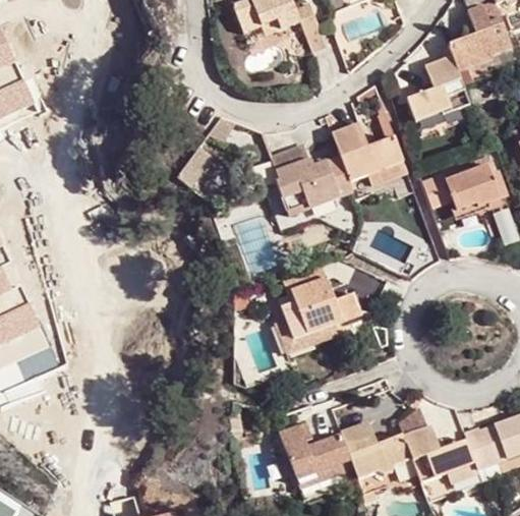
[(278,19),(281,27),(300,20),(311,51),(327,46),(310,2),(295,7),(292,0),(242,0),(232,4),(242,33),(262,25),(278,19)]
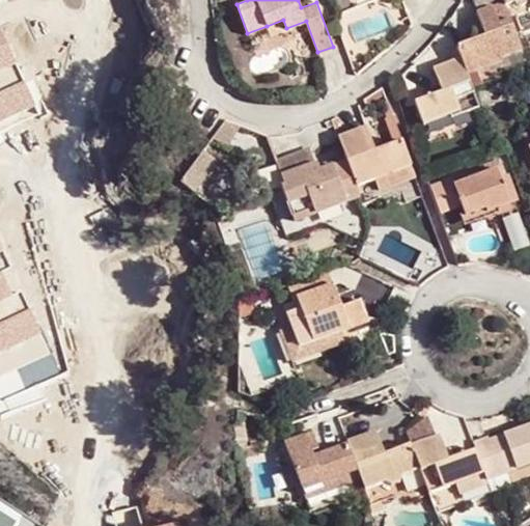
[(484,33),(455,44),(459,55),(466,73),(501,60),(500,56),(521,49),(504,2),(503,0),(475,9),(484,33)]
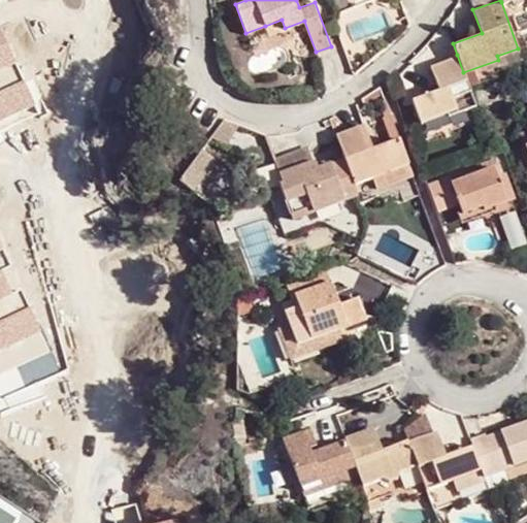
[(268,34),(285,28),(282,20),(265,26),(268,34)]
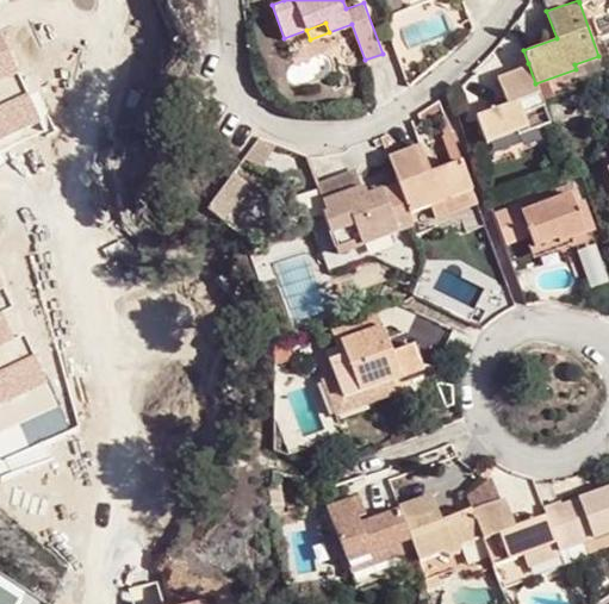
[(0,143),(43,124),(0,30),(0,143)]
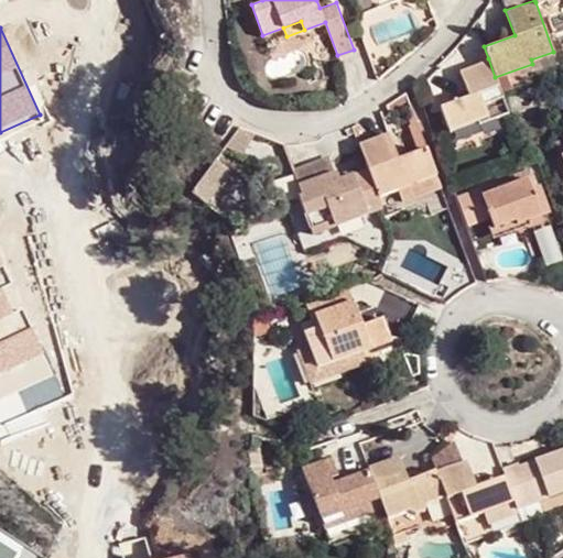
[(495,77),(488,58),(458,69),(465,85),(471,83),(474,93),(468,95),(440,106),(448,129),(477,119),(478,120),(507,110),(497,84),(495,77)]
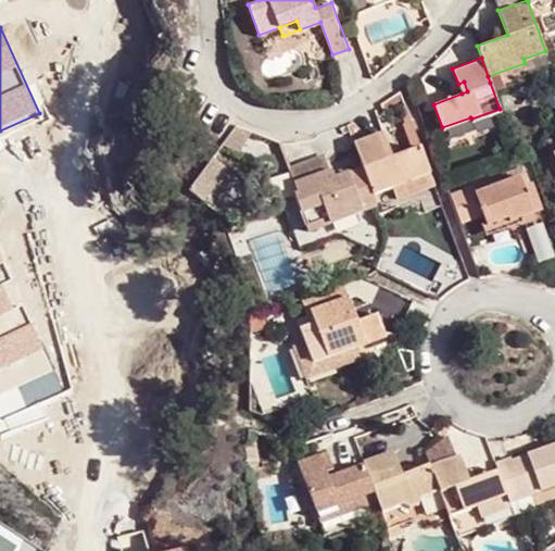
[(458,84),(462,94),(467,91),(464,82),(458,84)]
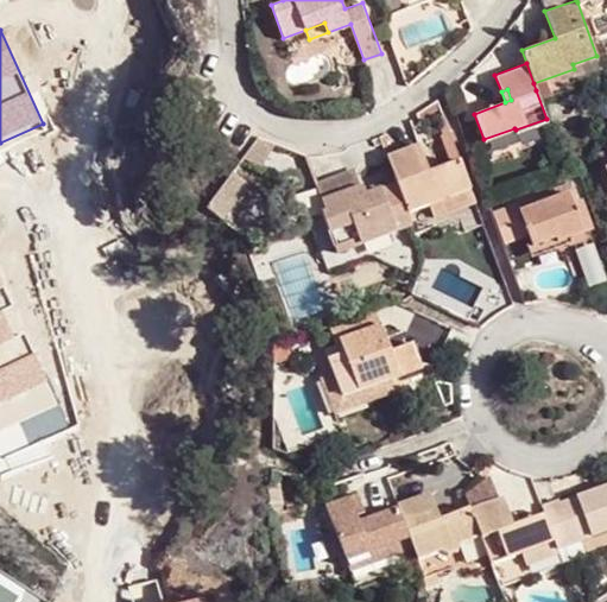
[(418,141),(386,154),(396,179),(406,210),(428,202),(470,187),(460,159),(429,170),(418,141)]
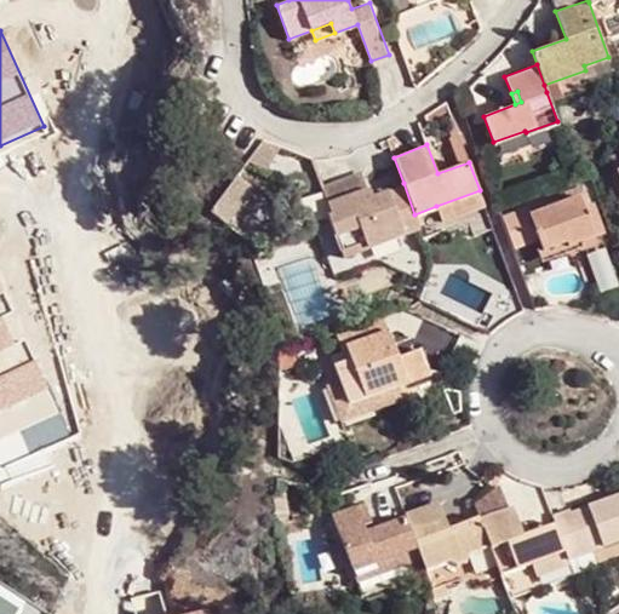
[(414,214),(403,183),(387,189),(373,194),(372,191),(370,189),(367,188),(364,188),(357,171),(321,184),(332,212),(328,213),(343,256),(419,227),(414,214)]
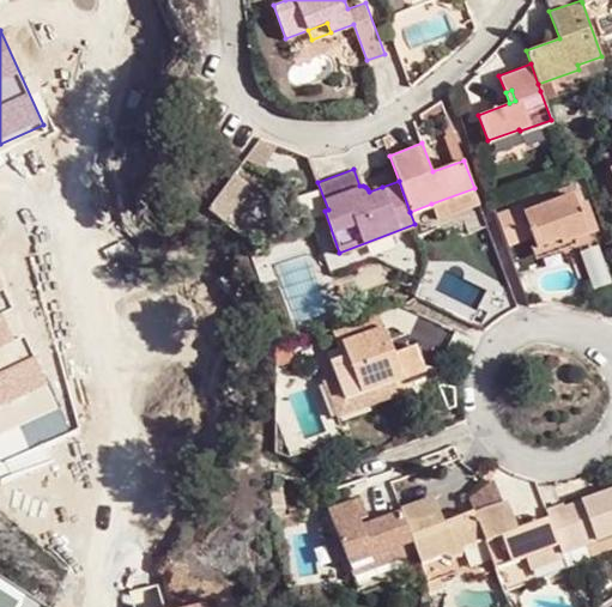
[(479,202),(474,188),(431,204),(437,218),(479,202)]
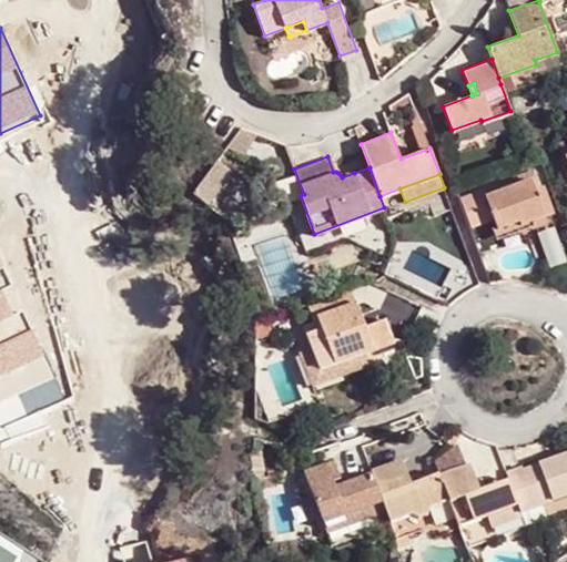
[(544,214),(538,200),(529,176),(485,193),(498,228),(520,221),(522,223),(528,221),(544,215),(544,214)]
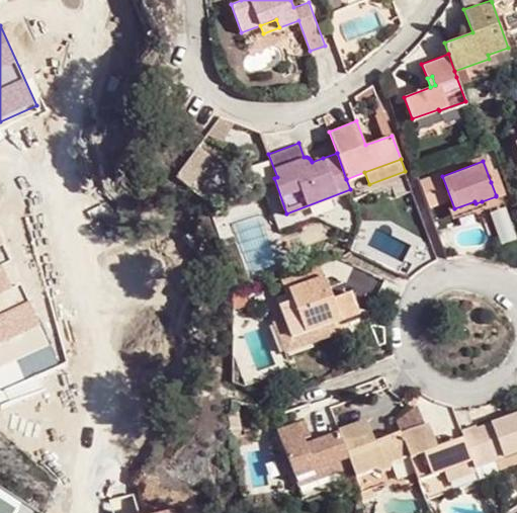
[(496,195),(500,193),(503,192),(499,179),(491,182),(496,195)]
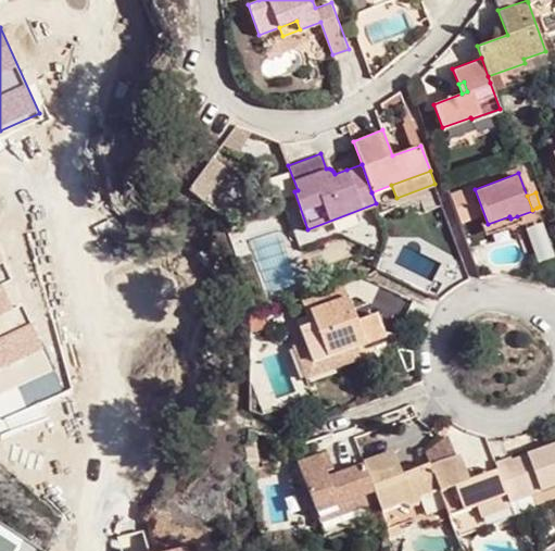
[(554,208),(553,202),(540,207),(537,208),(554,258),(554,208)]
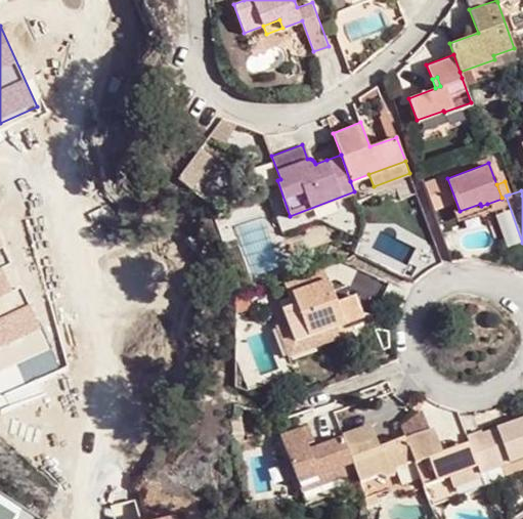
[(489,209),(487,204),(481,206),(480,204),(460,211),(453,213),(456,221),(489,209)]
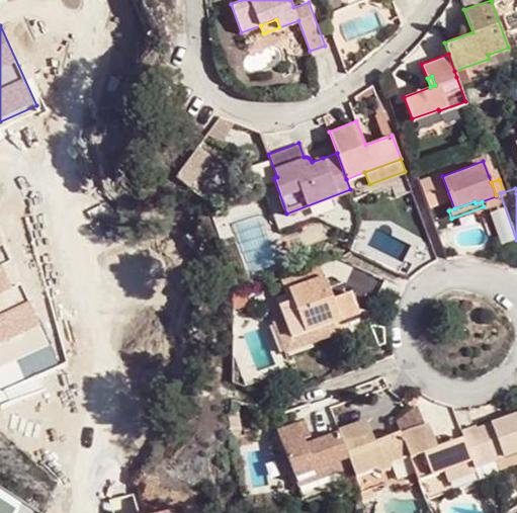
[(0,383),(54,359),(0,239),(0,383)]
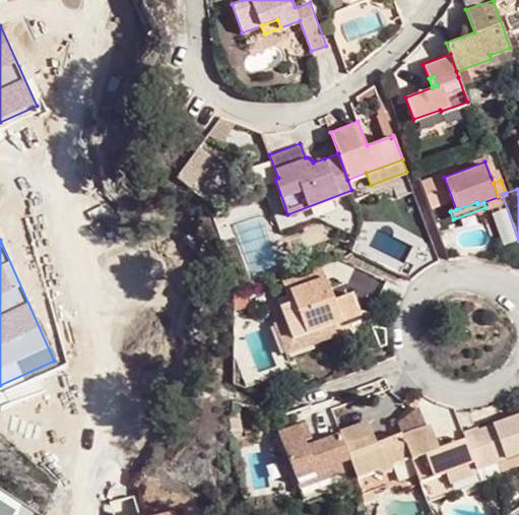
[(319,259),(279,274),(285,290),(289,287),(294,299),(306,329),(307,332),(361,311),(352,290),(334,297),(319,259)]
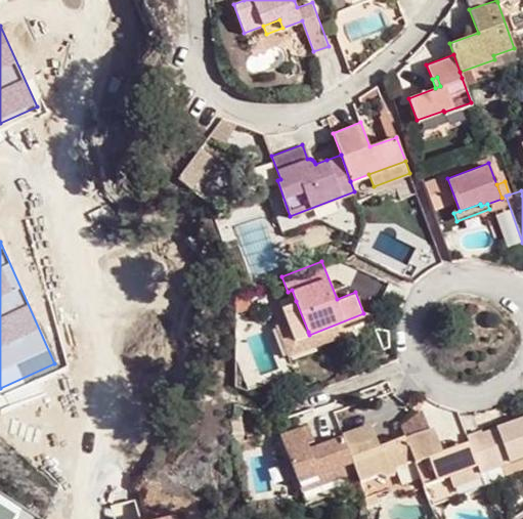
[(295,337),(308,332),(296,301),(282,306),(295,337)]
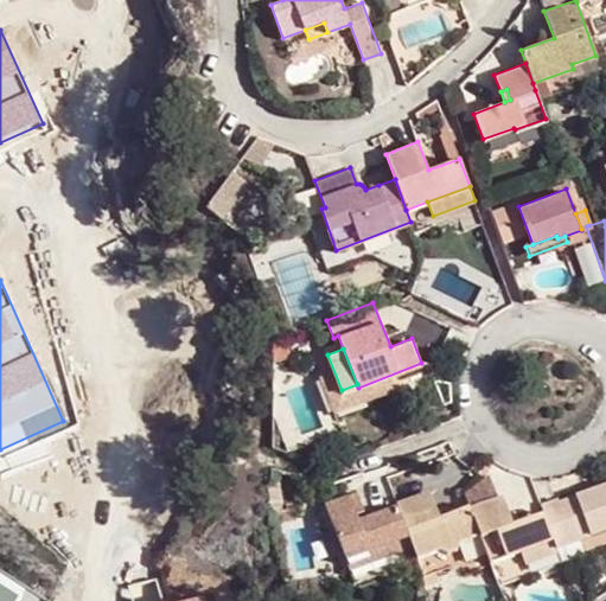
[(555,545),(605,526),(605,479),(575,491),(578,500),(561,505),(559,497),(556,493),(538,500),(542,510),(553,536),(555,545)]
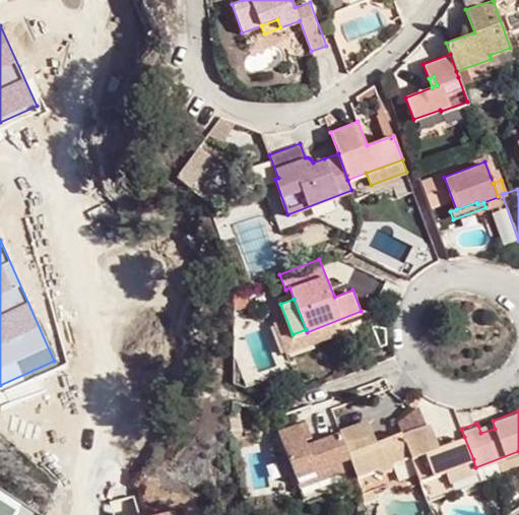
[(392,461),(411,455),(403,434),(402,430),(375,441),(367,417),(339,428),(339,430),(349,455),(357,474),(375,467),(381,470),(391,466),(392,461)]
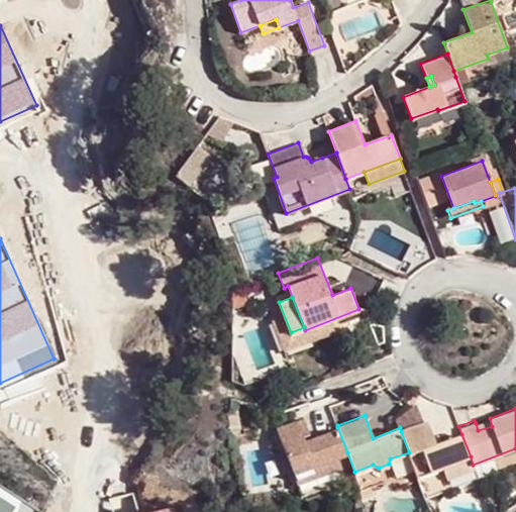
[(311,467),(347,452),(337,427),(305,439),(296,443),(294,436),(302,432),(296,418),(278,425),(294,474),(311,467)]
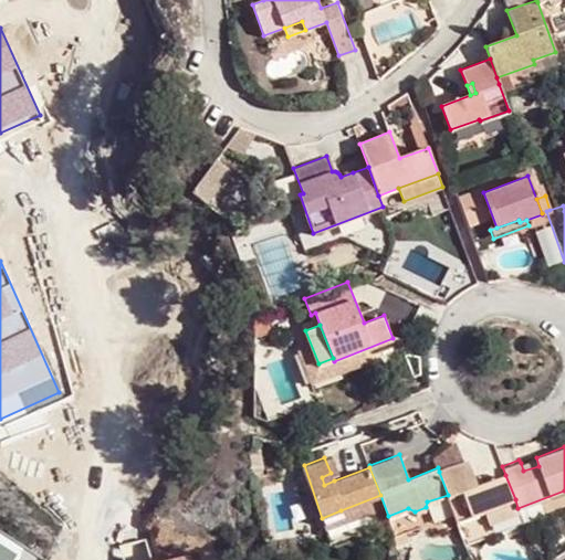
[(536,457),(521,463),(523,471),(539,466),(536,457)]
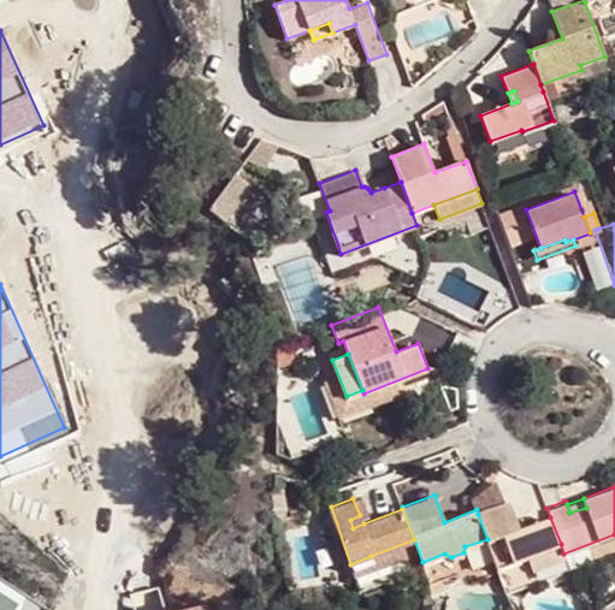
[(528,556),(561,544),(550,517),(520,528),(510,502),(478,514),(488,539),(494,556),(498,567),(528,556)]
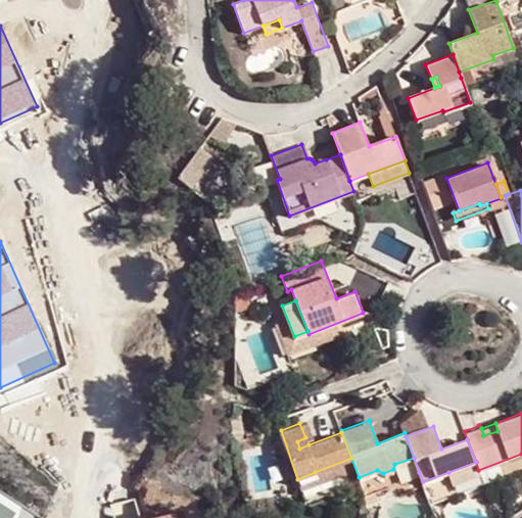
[(235,446),(252,443),(250,435),(233,437),(235,446)]
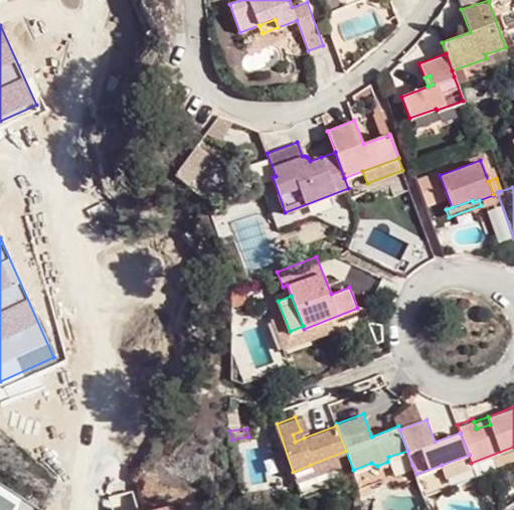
[(304,438),(301,431),(293,435),(295,442),(304,438)]
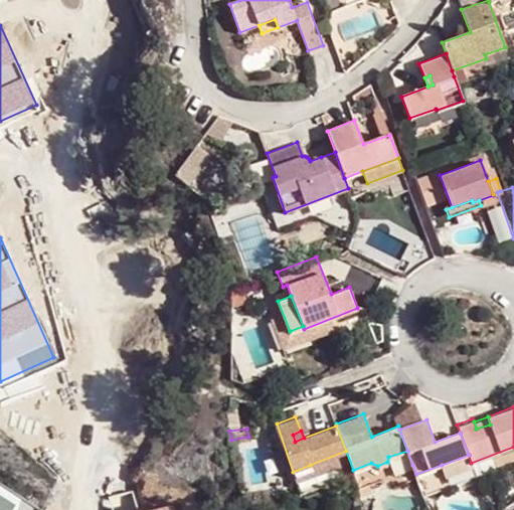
[(394,471),(412,465),(407,451),(388,457),(394,471)]
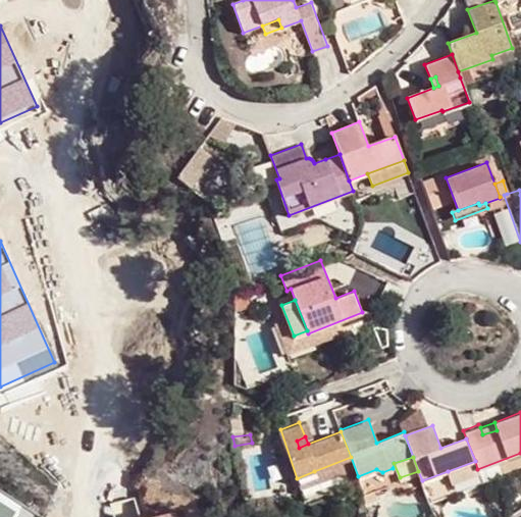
[(452,482),(479,472),(477,469),(475,461),(448,471),(452,482)]
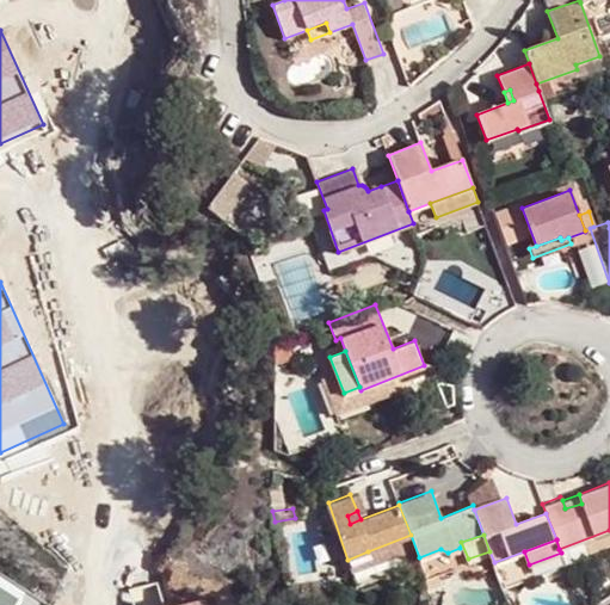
[(370,559),(368,551),(347,560),(351,566),(370,559)]
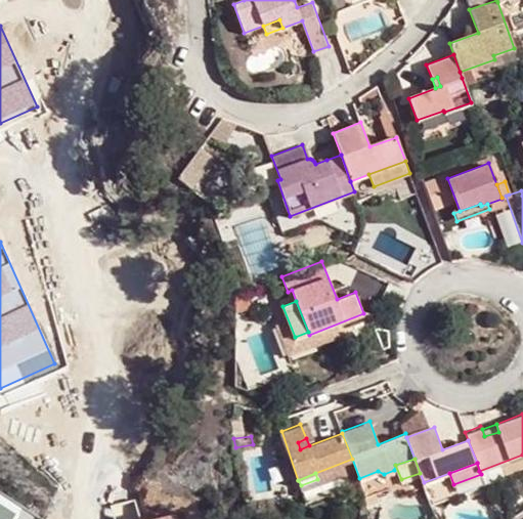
[(0,518),(9,518),(16,509),(0,499),(0,518)]
